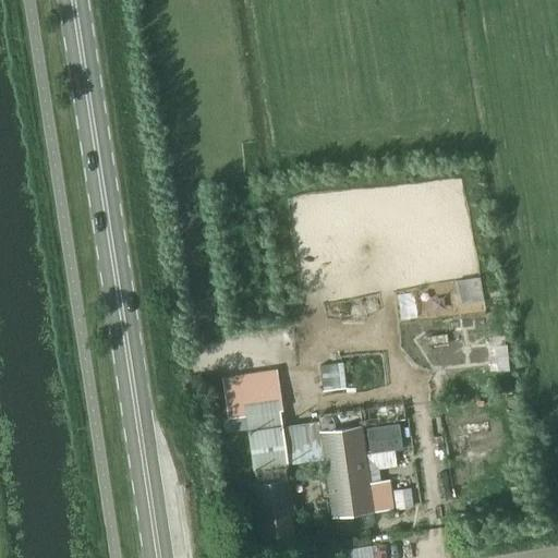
[(478,277),(457,280),(460,304),(483,301),(478,277)]
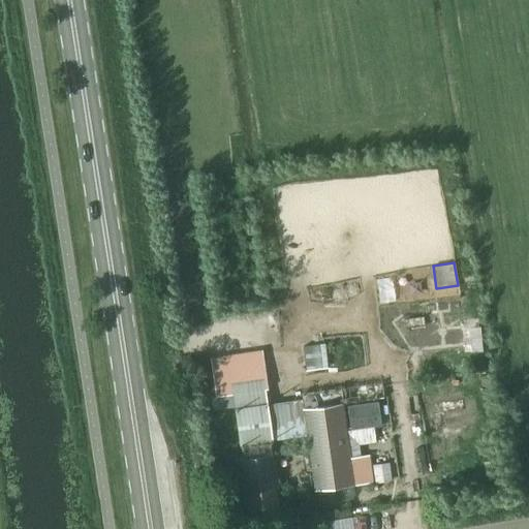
[(206,361),(211,397),(260,391),(255,353),(206,361)]
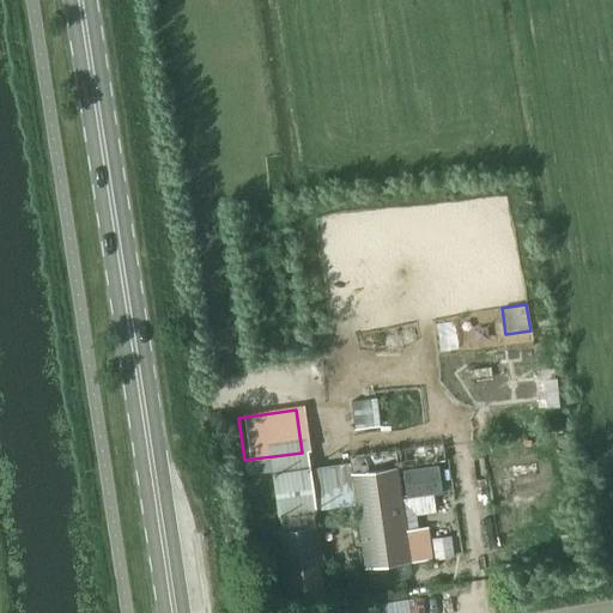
[(558,465),(514,471),(516,486),(521,485),(523,504),(529,503),(533,527),(527,528),(530,547),(569,541),(560,480),(558,465)]
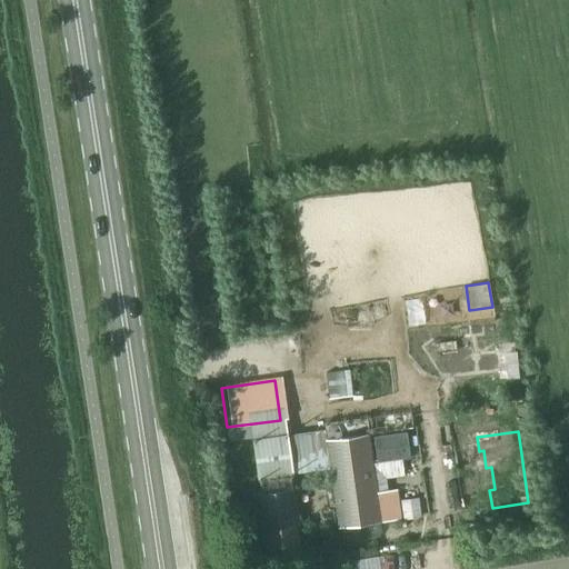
[(326,439),(338,528),(399,519),(396,489),(373,492),(366,433),(326,439)]
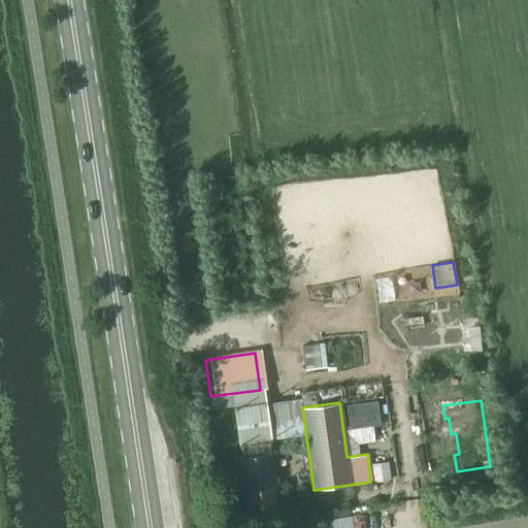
[(350,428),(371,425),(378,424),(375,402),(347,406),(350,428)]
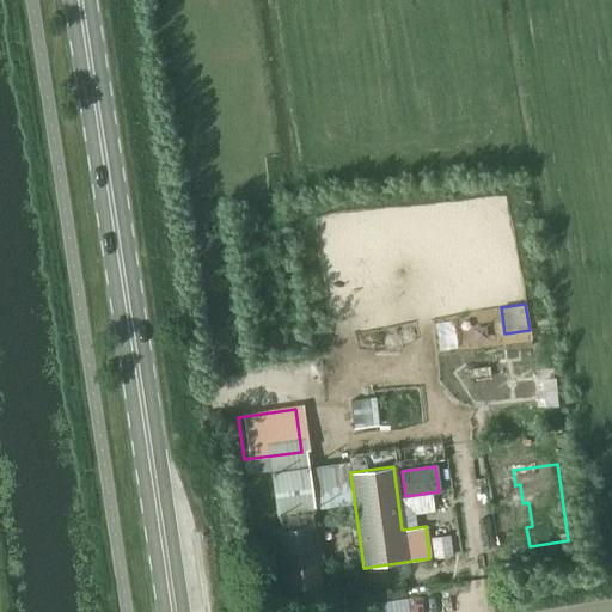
[(270,475),(275,516),(314,512),(310,469),(270,475)]
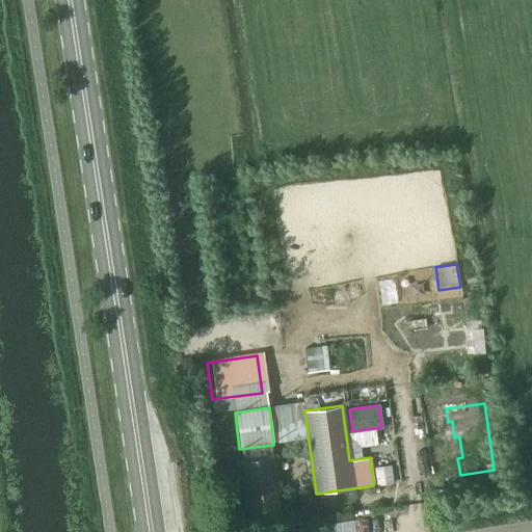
[(244,510),(245,516),(248,519),(249,523),(281,519),(275,489),(278,489),(272,455),(236,461),(241,496),(244,495),(246,508),(244,510)]
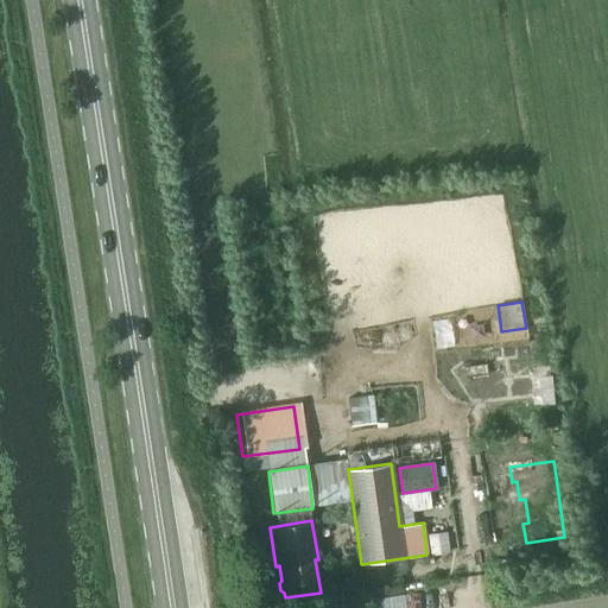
[(445,536),(429,538),(431,556),(448,553),(445,536)]
